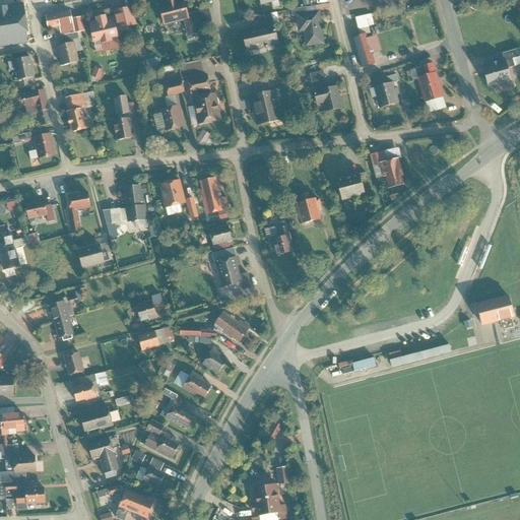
[(166,0),(167,1),(158,3),(164,25),(185,20),(190,19),(189,15),(185,0),(166,0)]
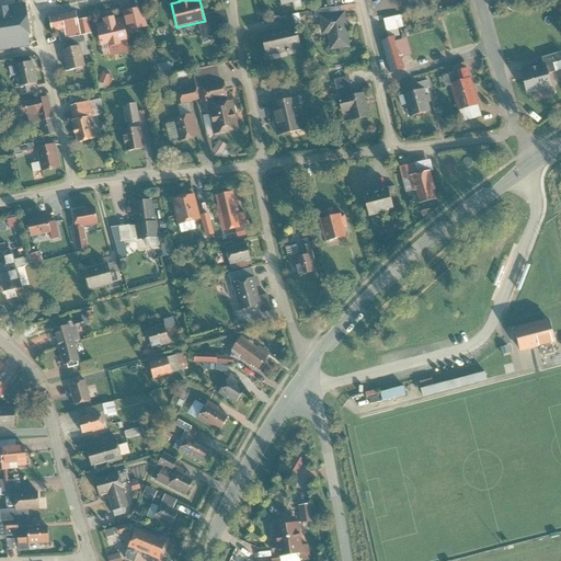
[(104,22),(94,24),(99,47),(130,41),(128,33),(150,29),(146,8),(123,12),(124,18),(116,20),(115,16),(103,19),(104,22)]
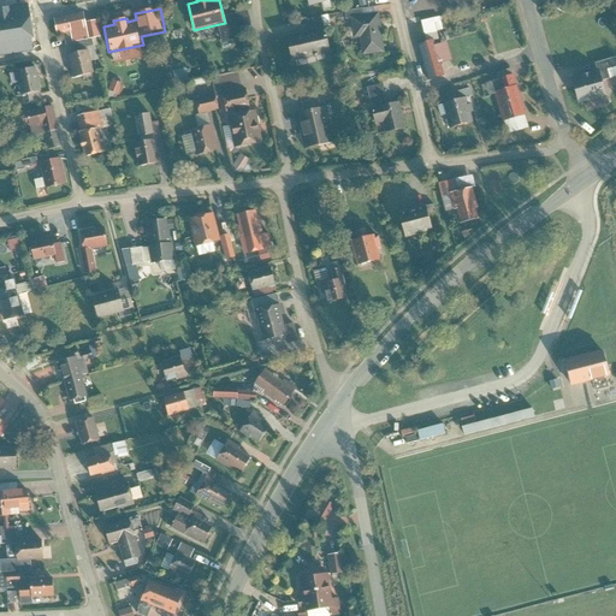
[(0,57),(35,51),(29,11),(0,15),(0,57)]
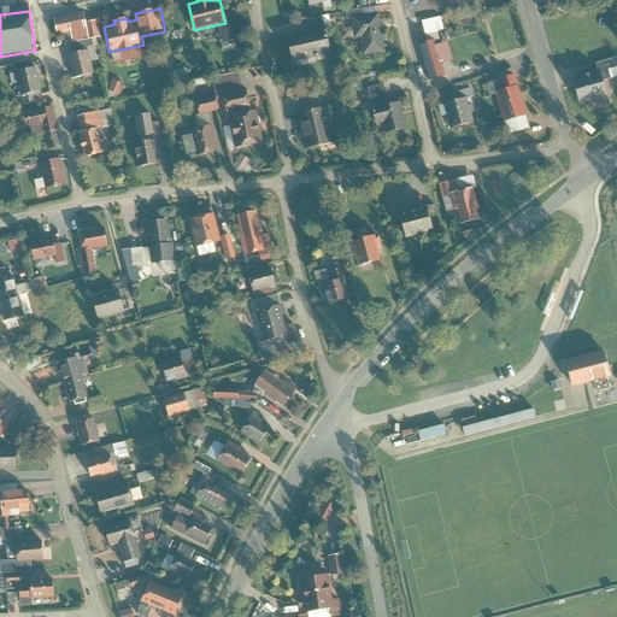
[(250,12),(224,18),(225,23),(219,24),(223,42),(240,39),(238,28),(253,24),(250,12)]
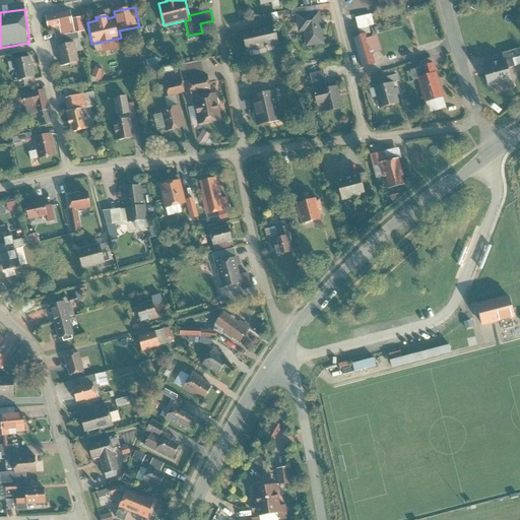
[(72,11),(46,16),(48,29),(59,27),(61,37),(77,34),(72,11)]
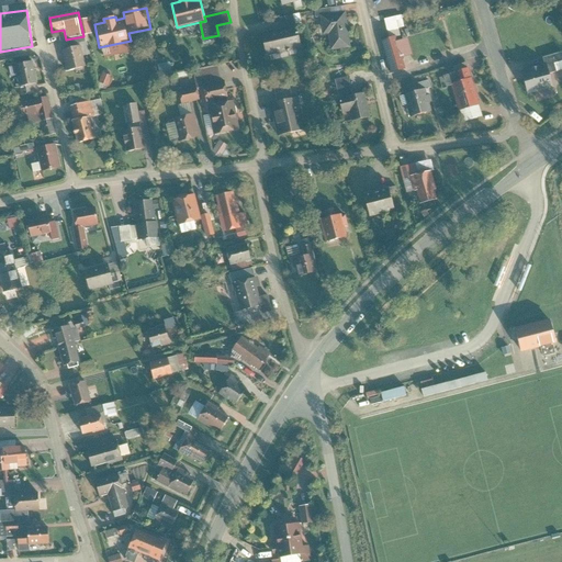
[(347,12),(321,15),(323,35),(328,35),(330,52),(351,48),(347,12)]
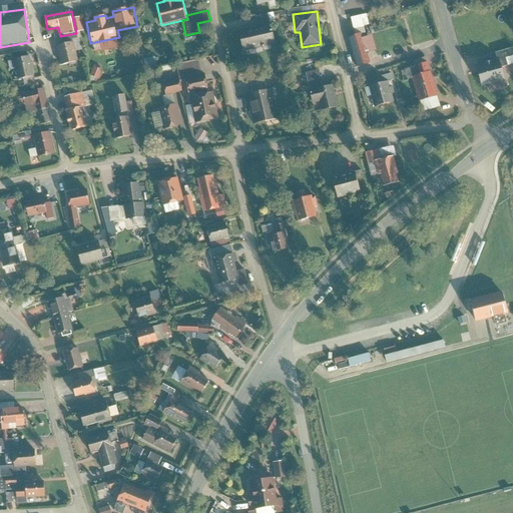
[(357,37),(347,39),(355,69),(371,64),(362,34),(367,33),(366,27),(371,25),(366,11),(350,15),(357,37)]
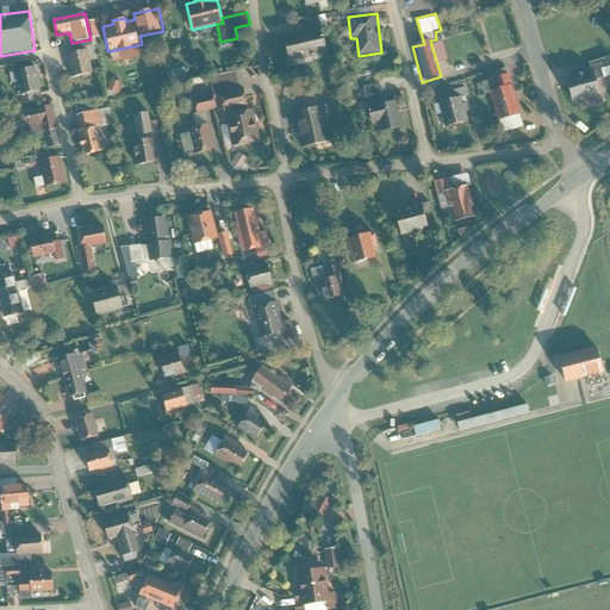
[(307,36),(285,39),(288,61),(327,54),(323,33),(329,32),(325,17),(305,20),(307,36)]
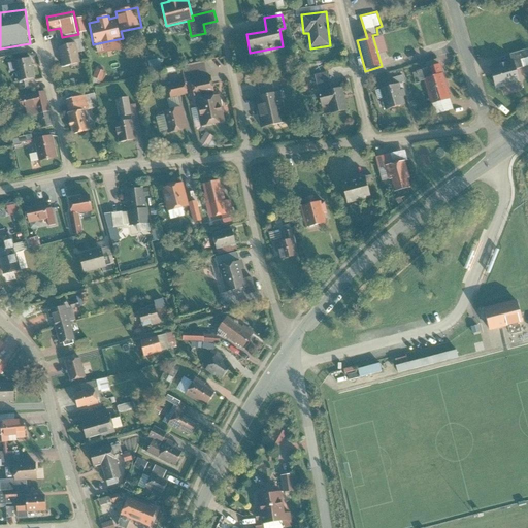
[(78,42),(59,46),(63,68),(84,64),(78,42)]
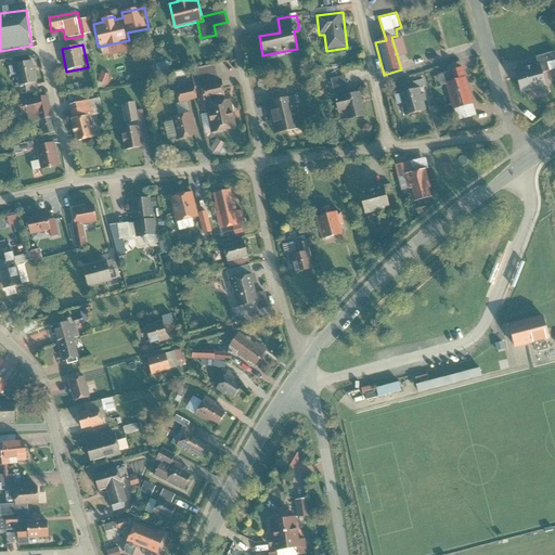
[(538,65),(516,69),(521,95),(547,90),(544,75),(552,73),(550,63),(554,61),(554,52),(537,56),(538,65)]
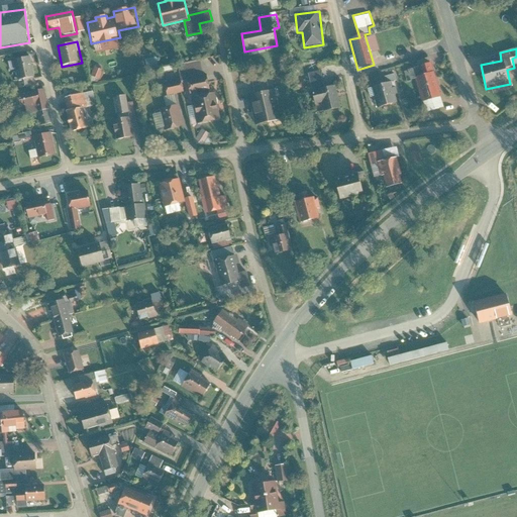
[(144,59),(146,69),(159,67),(157,57),(144,59)]
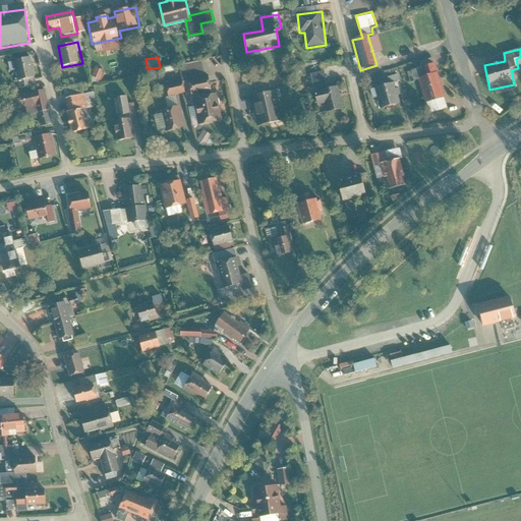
[(34,58),(9,61),(12,82),(37,79),(34,58)]
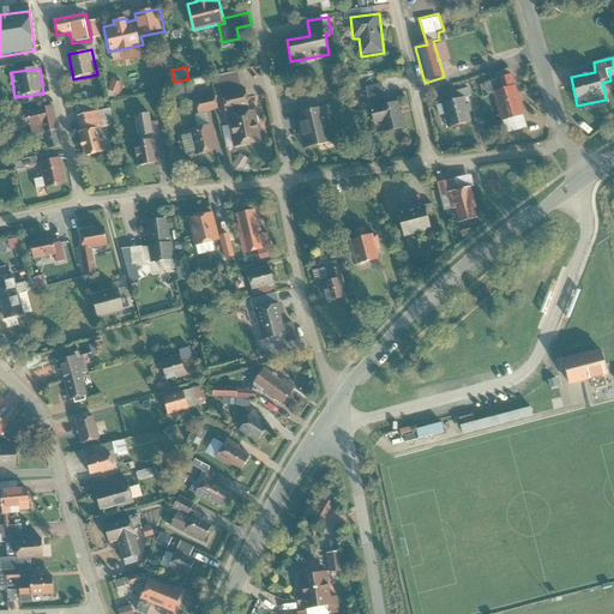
[(507,89),(493,92),(505,136),(529,128),(513,74),(504,77),(507,89)]
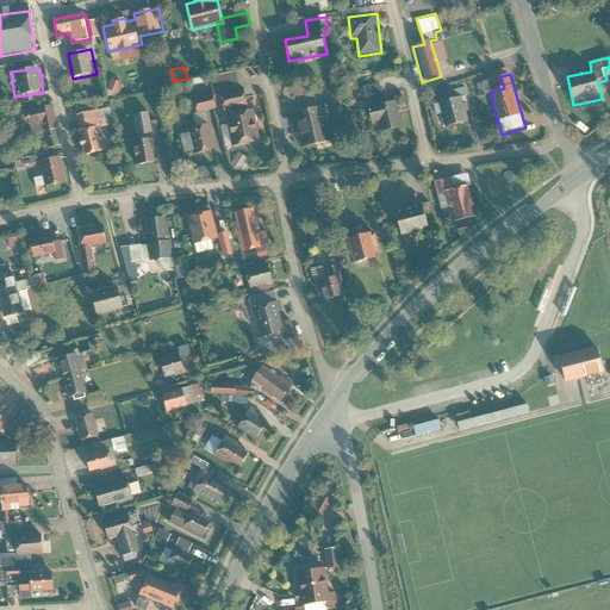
[(123,83),(112,79),(107,91),(118,94),(123,83)]
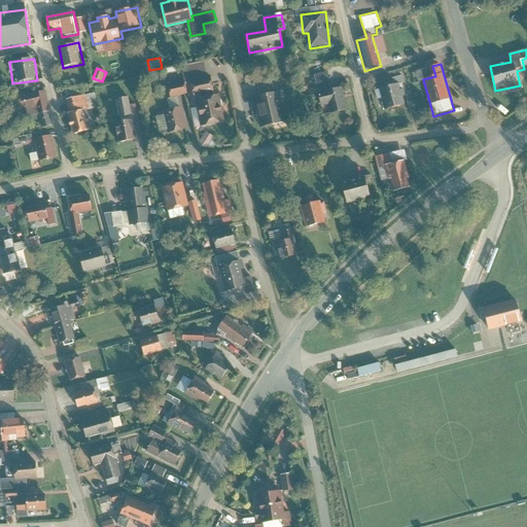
[(214,79),(198,81),(200,93),(216,90),(214,79)]
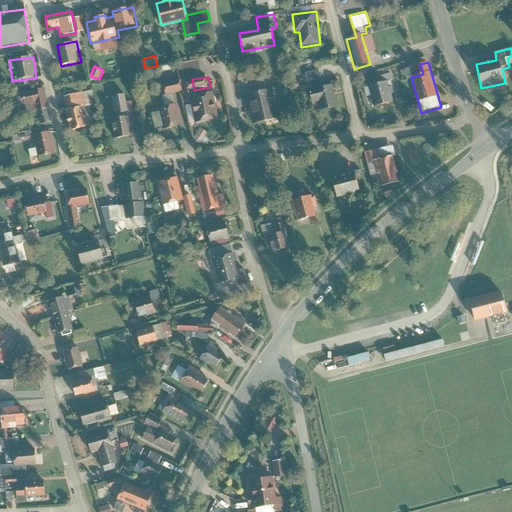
[(391,80),(369,86),(374,106),(396,101),(391,80)]
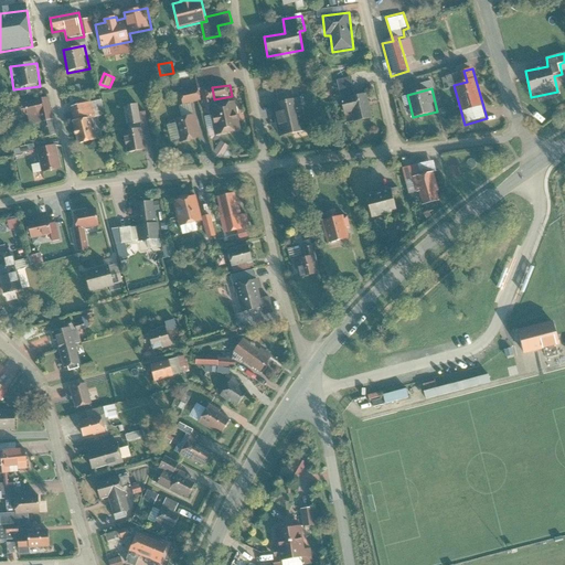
[(201,89),(180,94),(182,105),(191,104),(203,100),(201,89)]
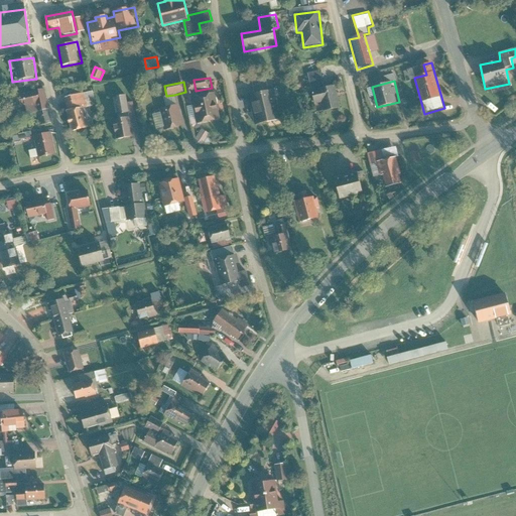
[(337,86),(310,92),(314,107),(323,105),(324,112),(342,107),(337,86)]
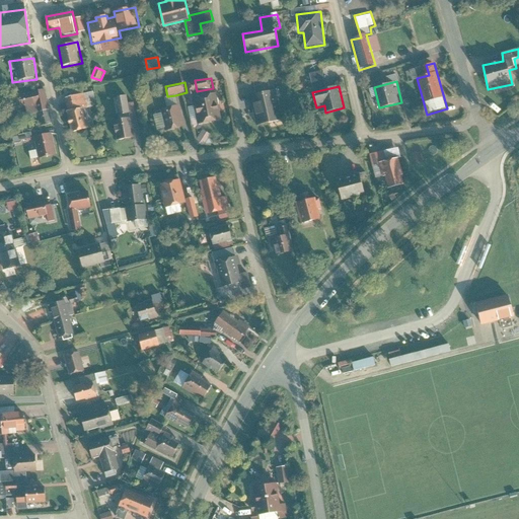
[(47,89),(14,95),(17,110),(36,106),(41,127),(54,125),(47,89)]
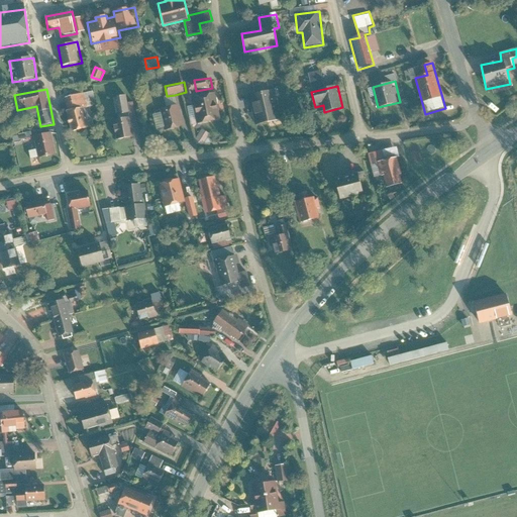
[(275,90),(249,96),(256,124),(281,118),(275,90)]
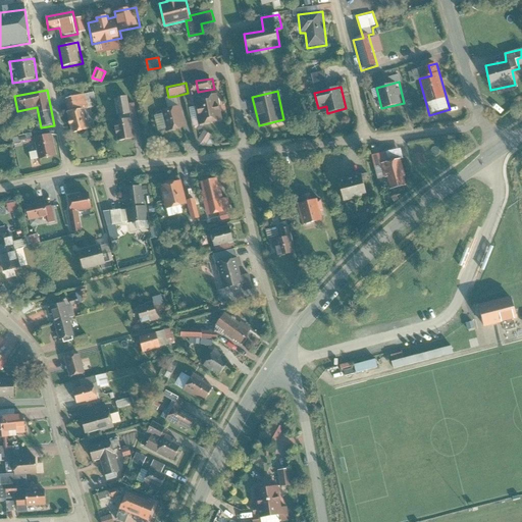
[(94,92),(64,98),(72,133),(95,127),(91,108),(97,107),(94,92)]
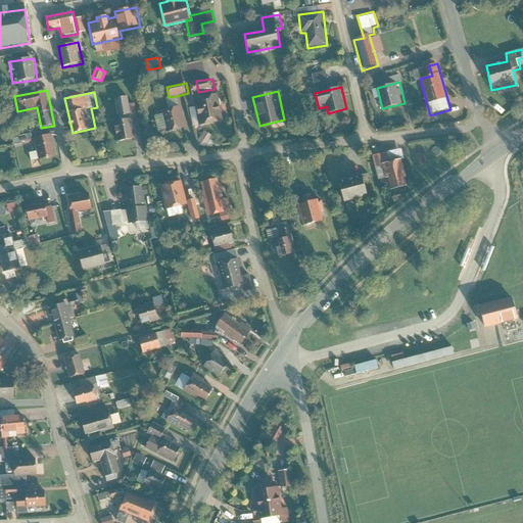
[(194,97),(200,127),(224,122),(219,92),(194,97)]
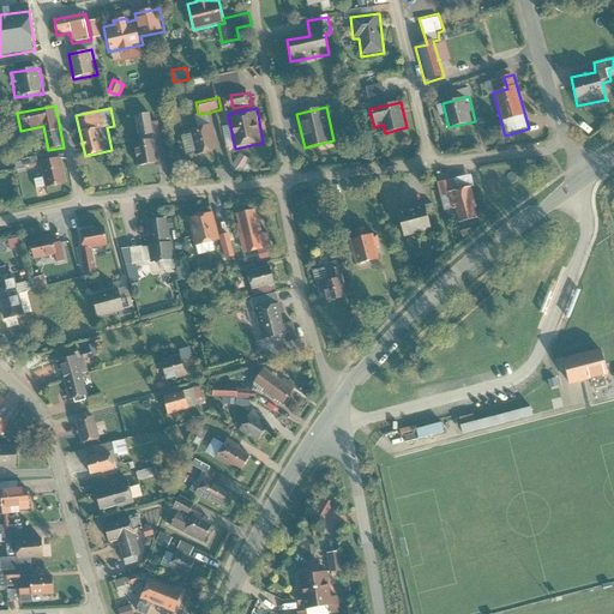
[(151,113),(133,115),(137,137),(155,134),(151,113)]
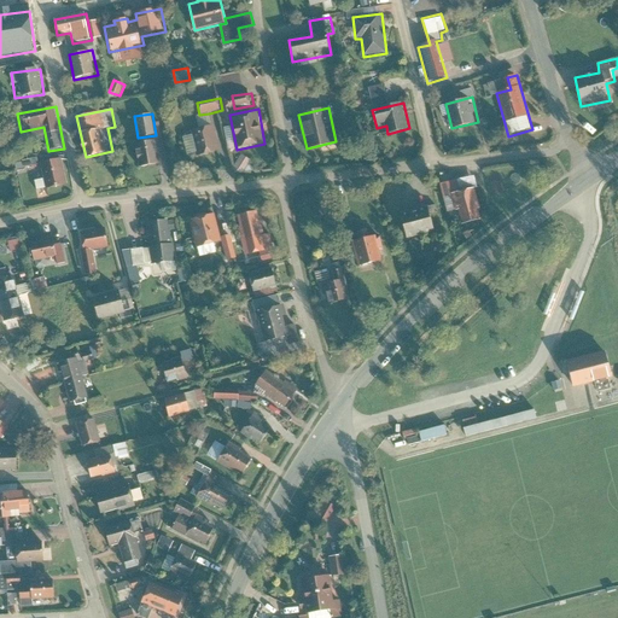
[(209,114),(194,116),(198,129),(211,126),(209,114)]
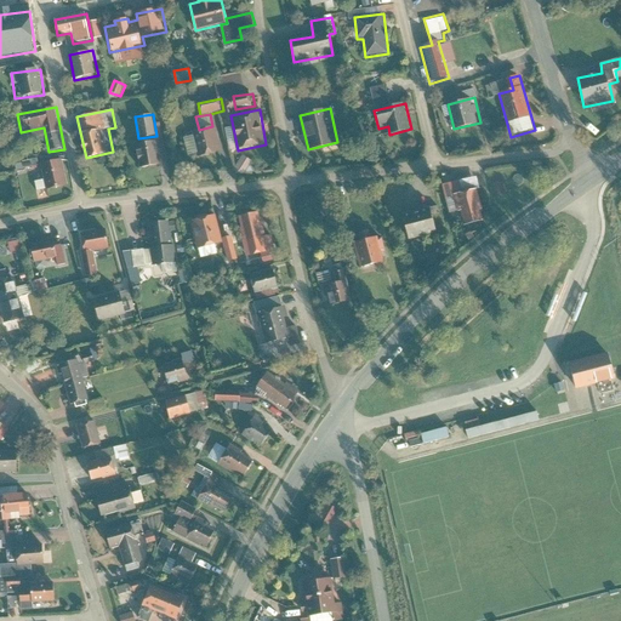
[(199,130),(192,131),(193,137),(197,153),(198,157),(223,151),(217,125),(212,126),(199,130)]
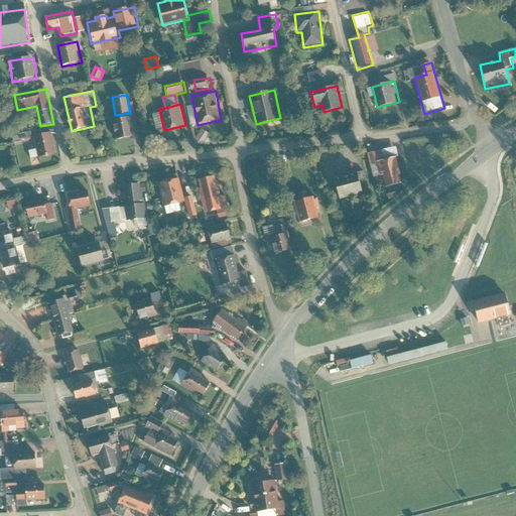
[(160,114),(152,116),(156,129),(163,127),(160,114)]
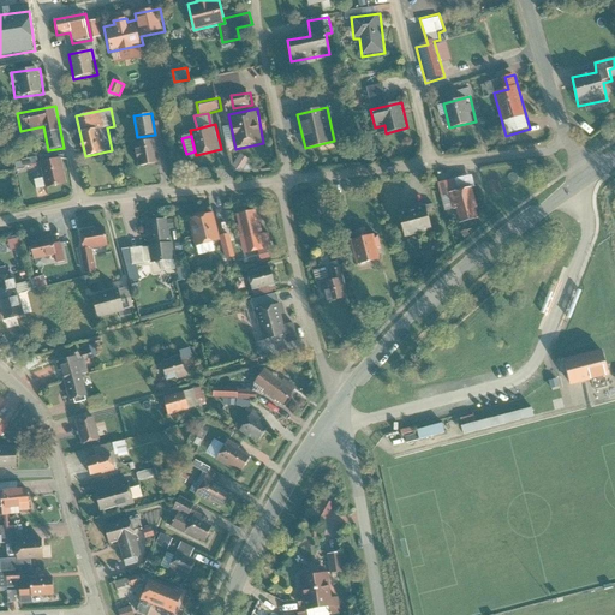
[(155,139),(136,143),(139,168),(159,165),(155,139)]
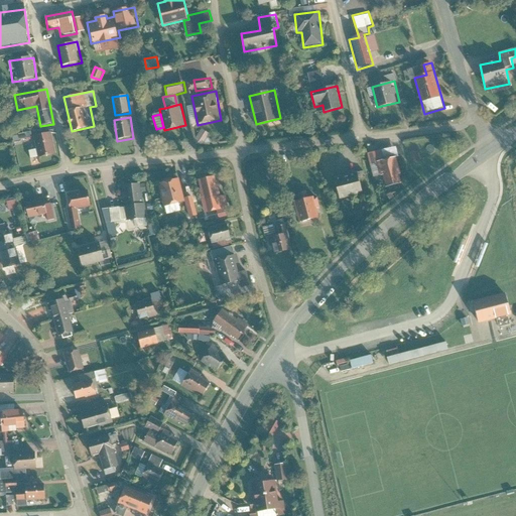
[(201,129),(197,139),(203,142),(208,132),(201,129)]
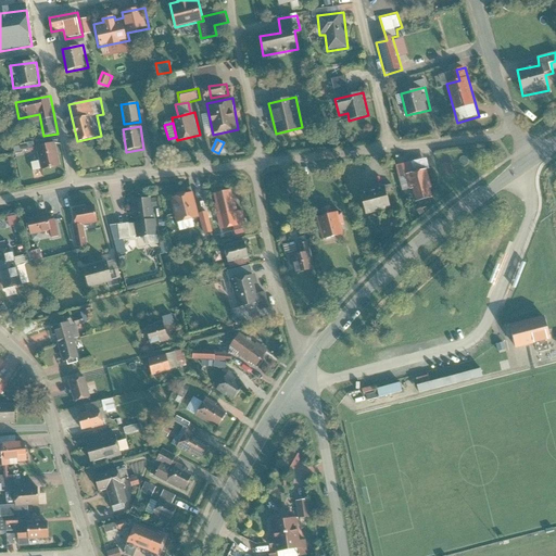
[(58,142),(37,148),(40,162),(33,164),(35,172),(41,169),(42,175),(63,169),(58,142)]
